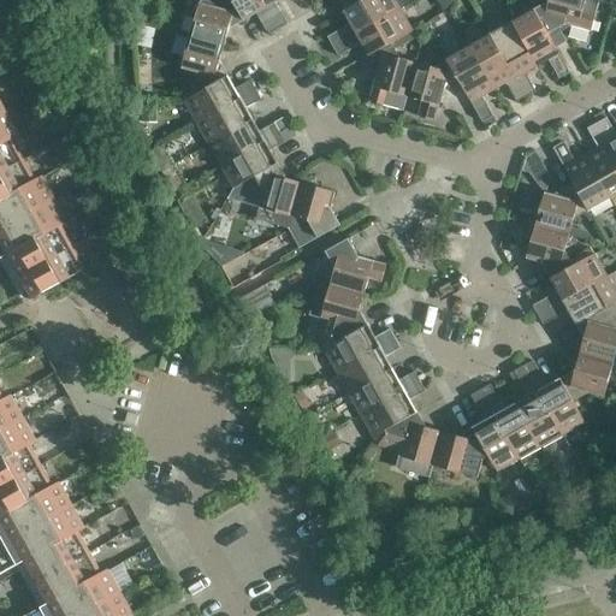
[(227,29),(242,21),(231,0),(230,0),(217,7),(200,3),(190,36),(224,46),(227,29)]
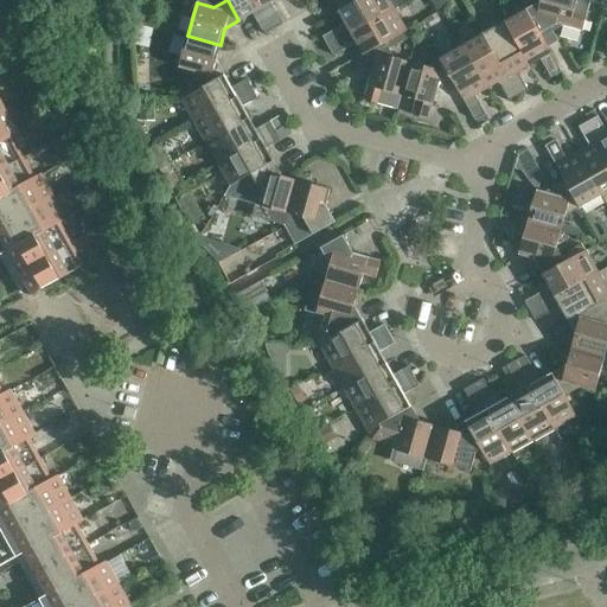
[(264,36),(274,30),(256,0),(228,0),(238,20),(240,20),(240,21),(253,14),(264,36)]
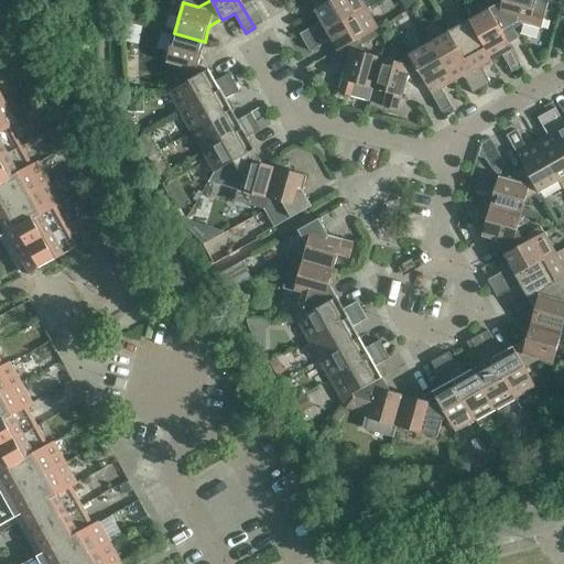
[(257,0),(238,0),(255,28),(262,22),(252,2),(257,0)]
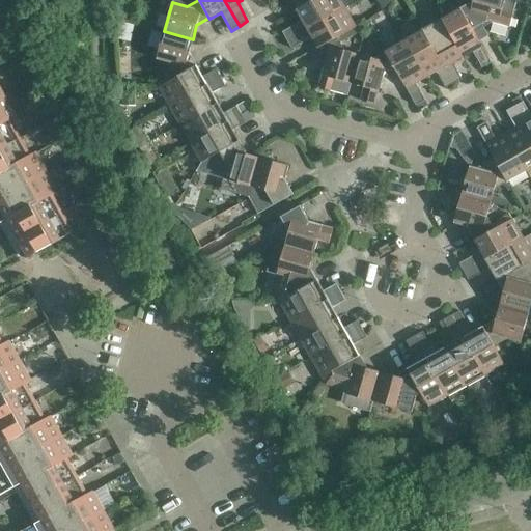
[(288,39),(345,7),(341,0),(313,0),(297,9),(296,10),(302,21),(283,31),(288,39)]
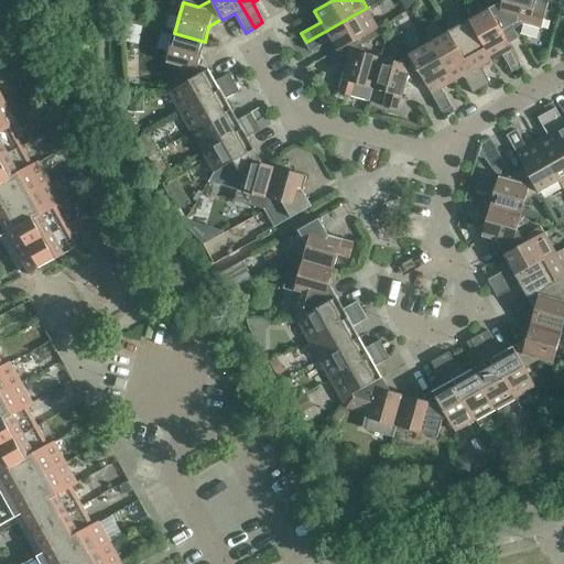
[(308,0),(315,10),(333,0),(308,0)]
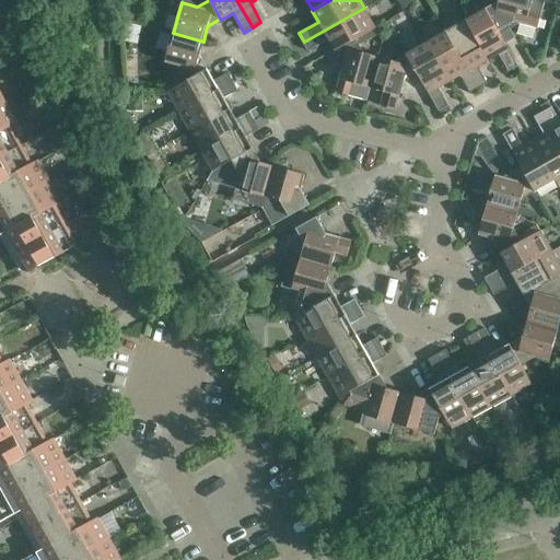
[(499,0),(499,1),(486,9),(503,42),(513,36),(506,24),(511,22),(537,28),(544,0),(499,0)]
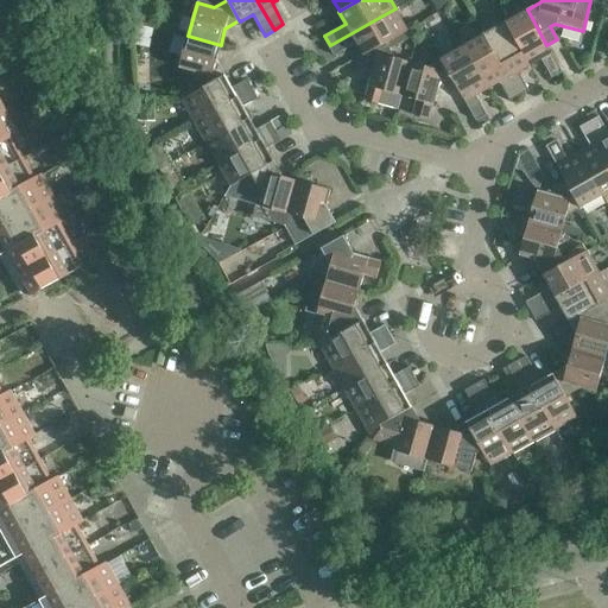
[(363,56),(365,56),(398,37),(409,31),(396,8),(330,45),(335,56),(356,43),(363,56)]
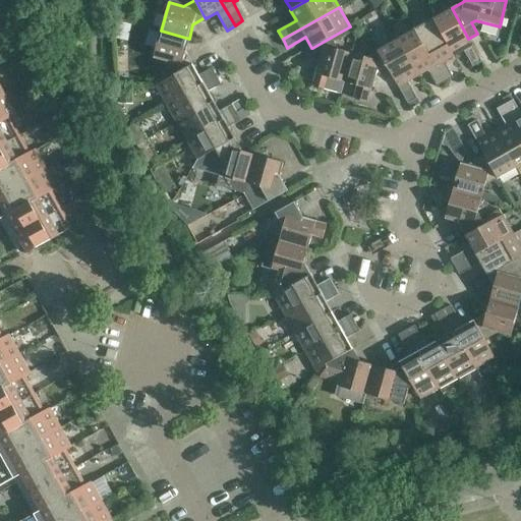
[(481,62),(468,39),(452,8),(432,19),(454,57),(463,51),(472,67),(481,62)]
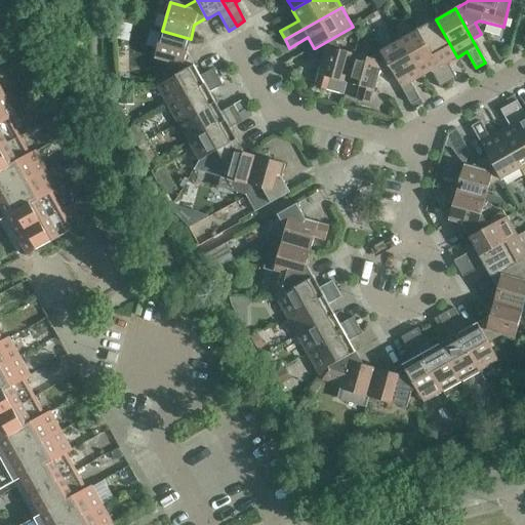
[(447,63),(457,57),(436,19),(417,29),(448,83),(456,79),(447,63)]
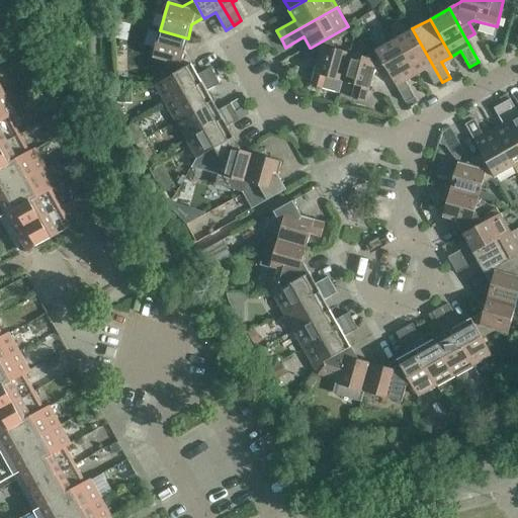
[(434,87),(442,82),(412,28),(394,38),(415,76),(425,71),(434,87)]
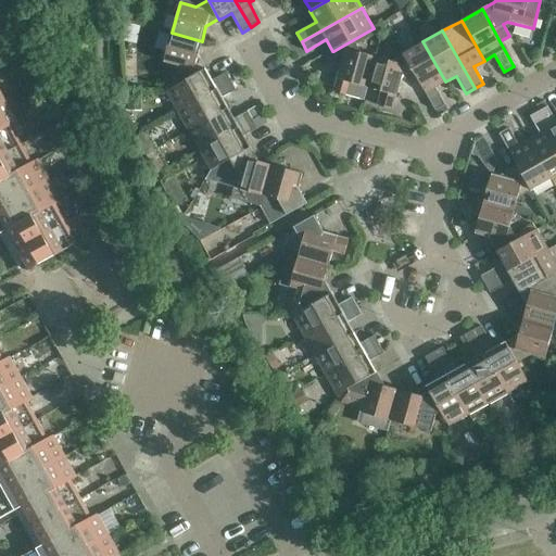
[(198,57),(202,41),(172,33),(163,63),(177,66),(186,80),(205,70),(198,57)]
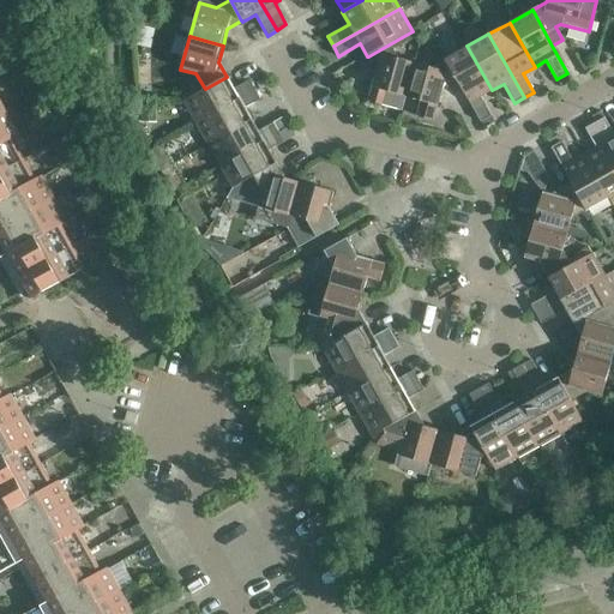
[(398,59),(393,48),(404,41),(402,37),(368,56),(375,71),(372,88),(367,101),(402,110),(405,96),(415,62),(398,59)]
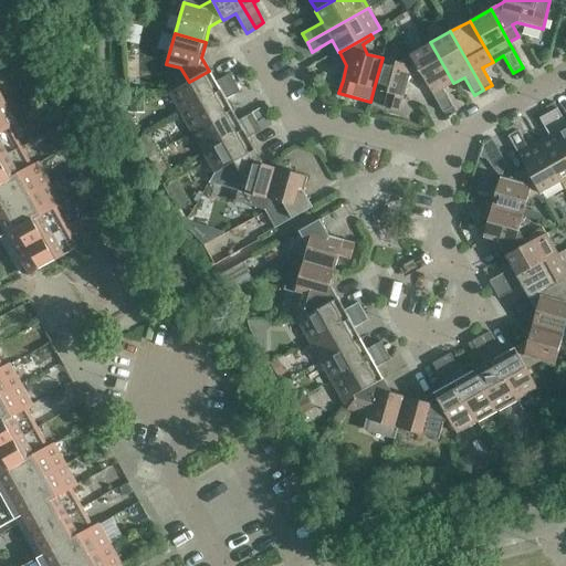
[(443,90),(453,83),(430,42),(410,54),(410,55),(421,76),(422,75),(442,113),(453,107),(443,90)]
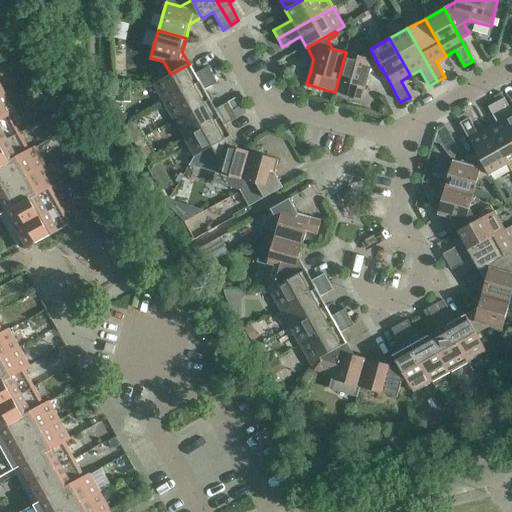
[(368,76),(381,69),(371,50),(359,56),(346,52),(338,80),(350,84),(347,97),(361,101),(368,76)]
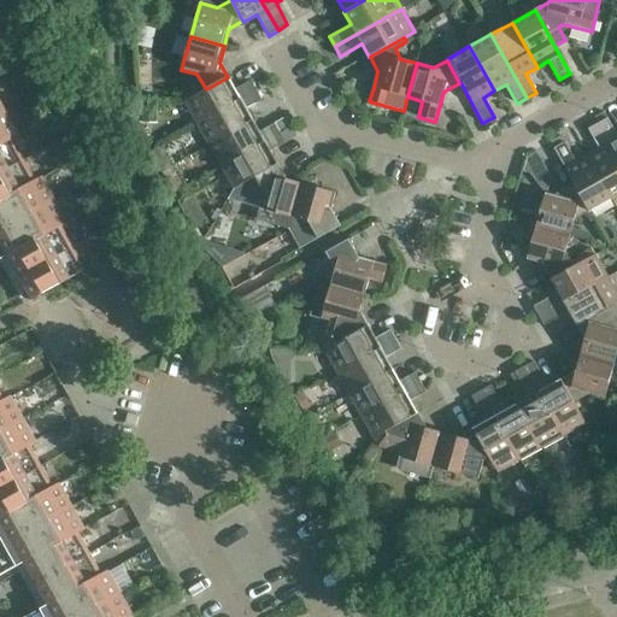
[(197,124),(256,90),(251,81),(236,89),(229,76),(228,77),(206,89),(183,103),(197,124)]
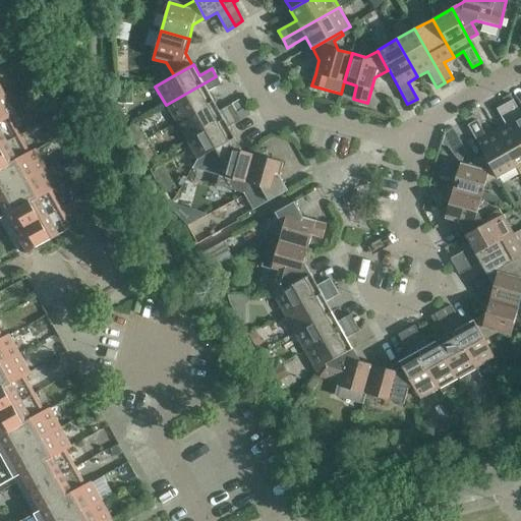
[(209,92),(221,84),(216,76),(166,105),(175,123),(214,102),(209,92)]
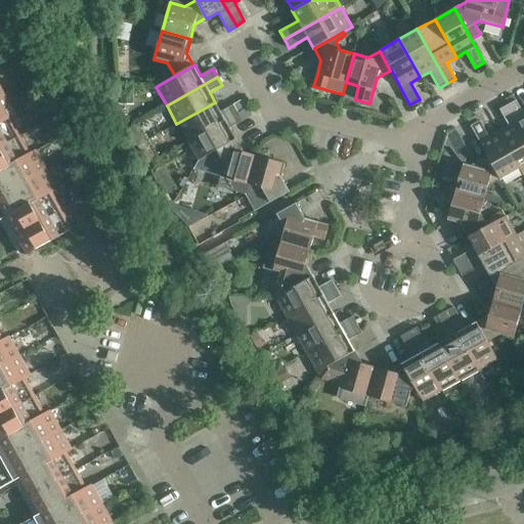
[(133,102),(133,89),(121,89),(121,102),(133,102)]
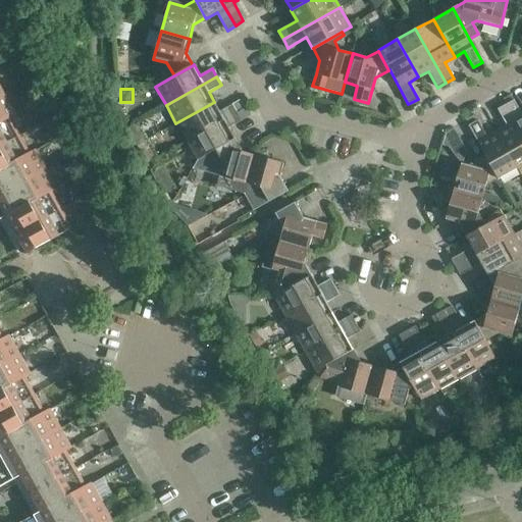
[(0,122),(16,113),(6,95),(0,98),(0,122)]
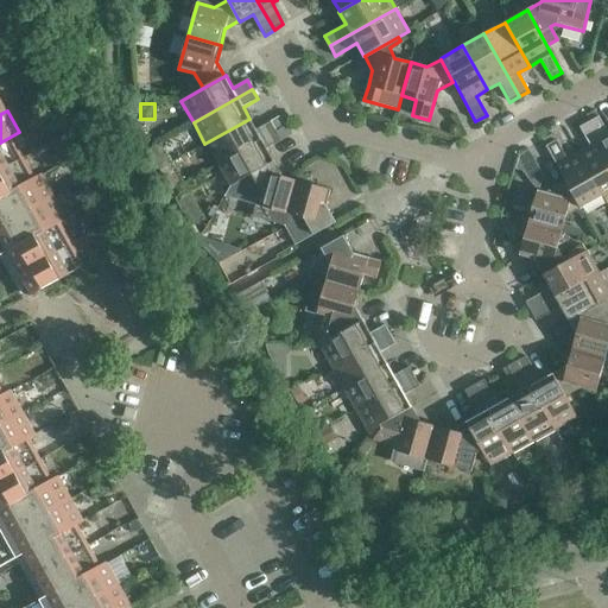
[(607,133),(599,116),(589,122),(607,156),(607,133)]
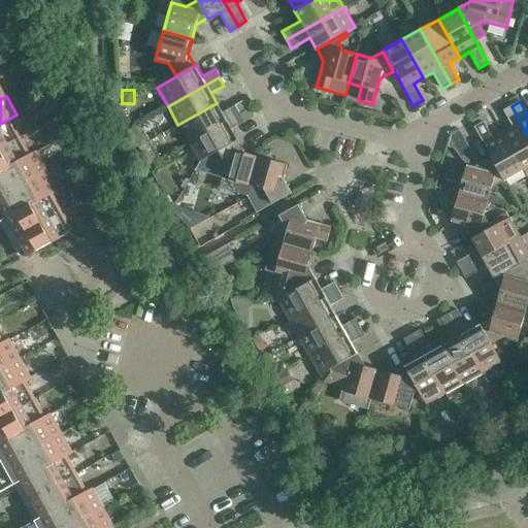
[(189,143),(239,114),(234,106),(223,112),(217,103),(177,125),(189,143)]
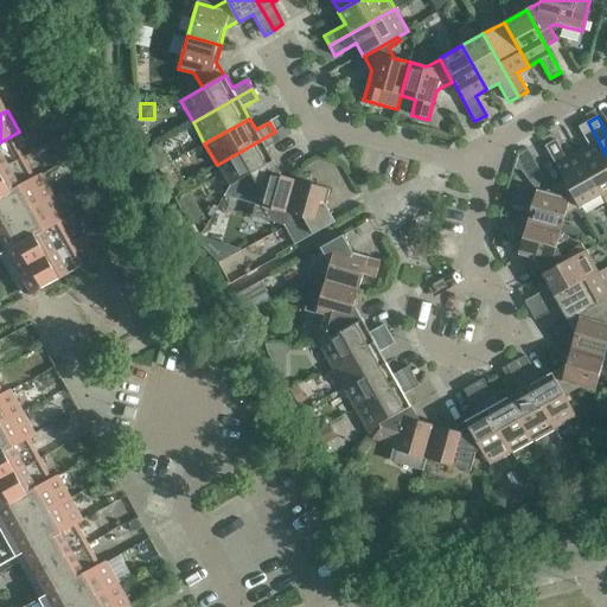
[(602,197),(606,193),(606,155),(588,122),(579,127),(589,146),(577,153),(602,197)]
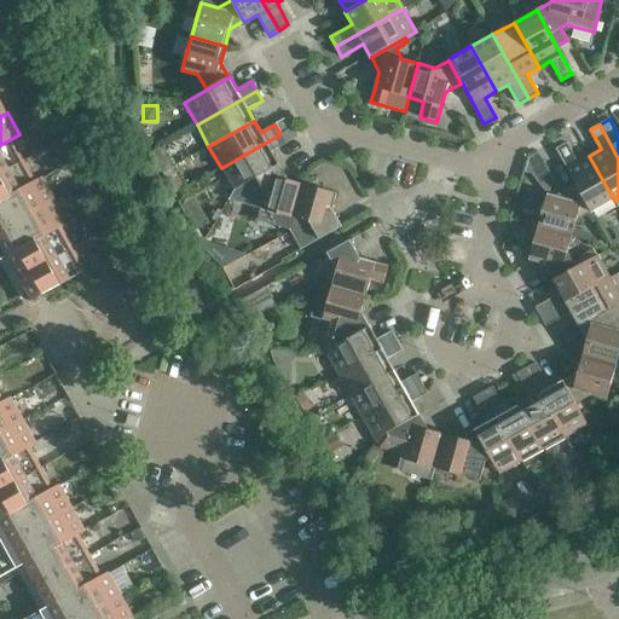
[(0,173),(24,160),(13,139),(19,136),(19,134),(0,145),(0,173)]
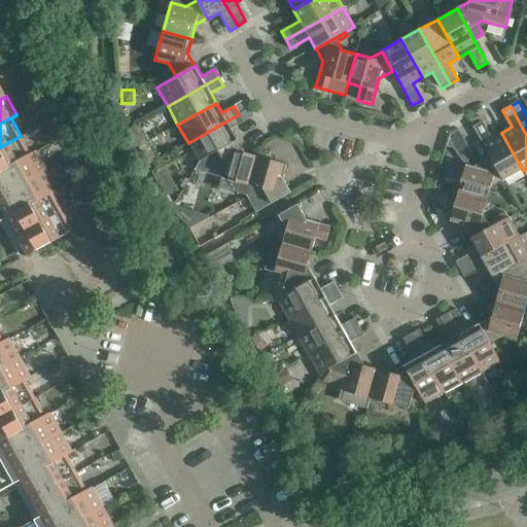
[(232,129),(244,123),(239,114),(188,143),(199,162),(217,151),(237,141),(238,140),(232,129)]
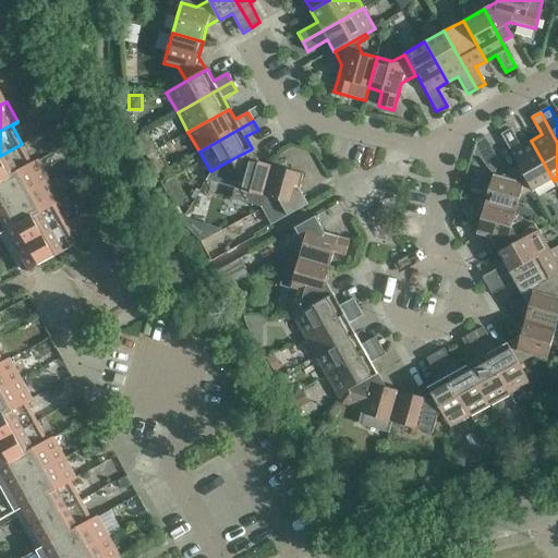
[(554,181),(531,141),(520,146),(510,129),(500,134),(519,167),(533,192),(553,181),(554,181)]
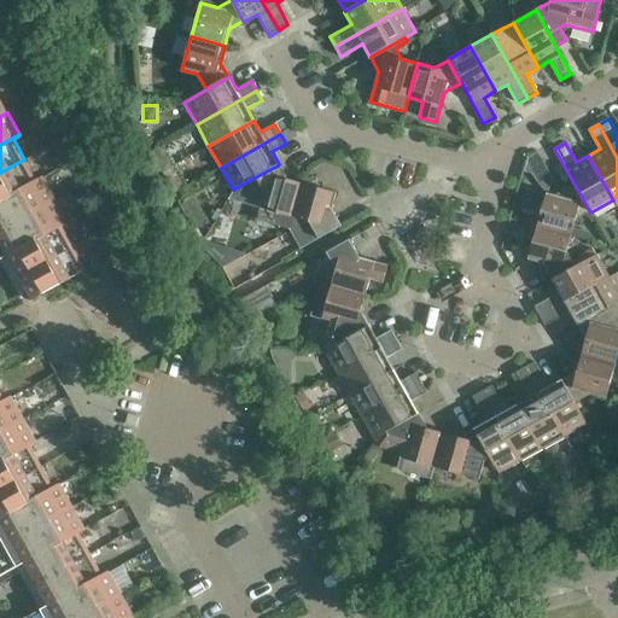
[(24,159),(0,173),(0,202),(44,179),(42,178),(36,181),(24,159)]
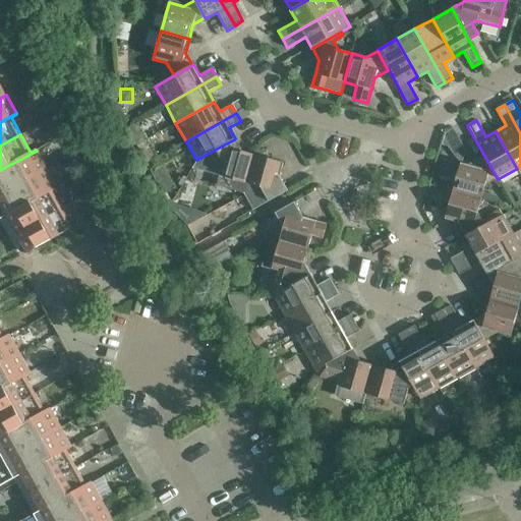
[(234,139),(215,150),(223,163),(217,183),(217,185),(244,192),(255,155),(248,154),(241,152),(234,139)]
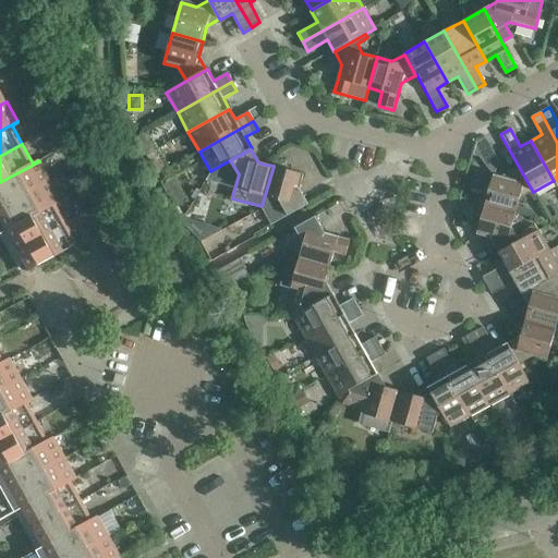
[(0,208),(5,206),(50,181),(39,161),(0,182),(0,208)]
